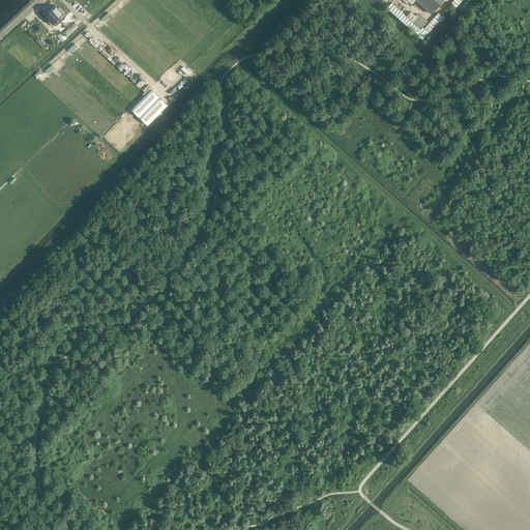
[(406,0),(411,4),(415,0),(431,13),(442,0),(406,0)]
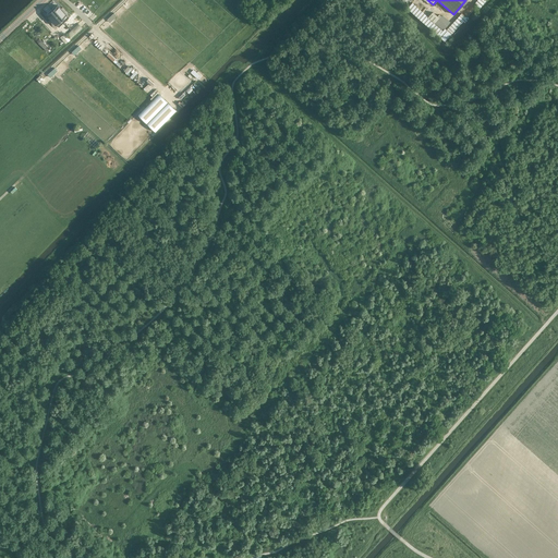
[(466,16),(461,12),(447,28),(445,27),(450,21),(440,13),(438,15),(433,11),(428,15),(412,2),(408,8),(446,40),(466,16)]
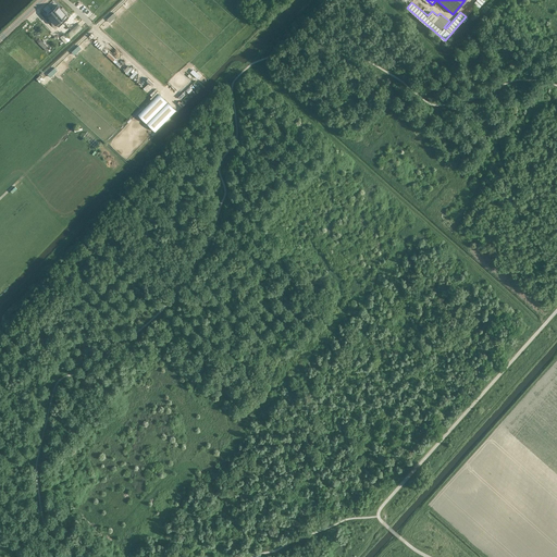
[(56,5),(51,9),(64,22),(69,17),(66,14),(67,13),(62,7),(61,9),(58,5),(56,7),(56,5)]
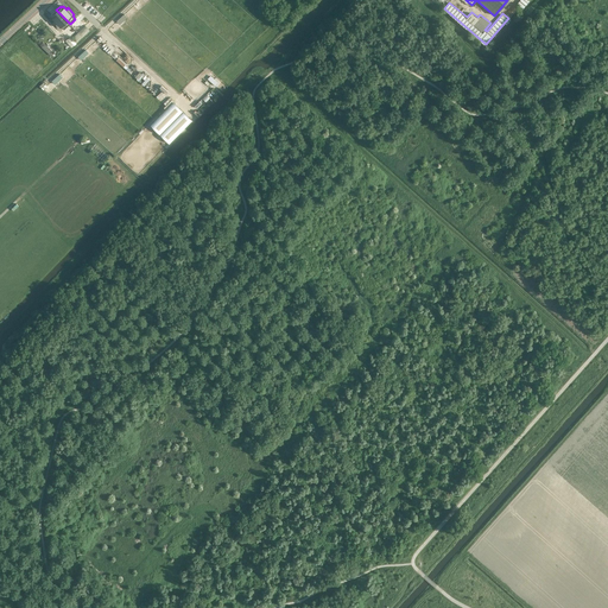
[(54,14),(51,16),(55,19),(54,21),(59,27),(61,26),(64,30),(70,24),(56,10),(52,13),(54,14)]
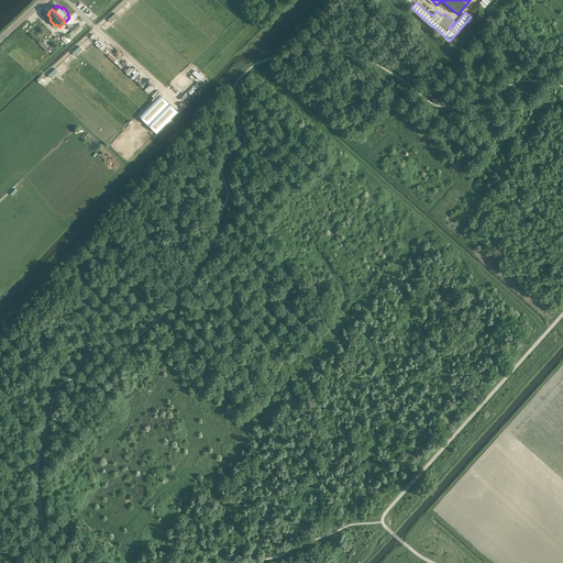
[(108,19),(111,22),(118,15),(116,12),(108,19)]
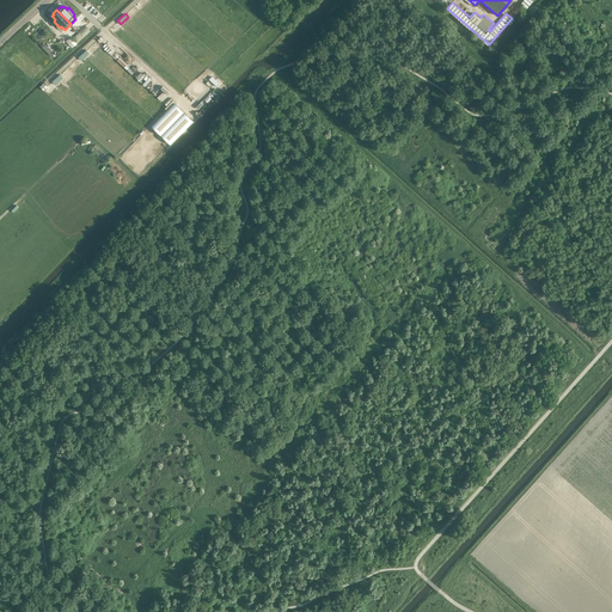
[(42,20),(29,32),(32,36),(46,24),(42,20)]
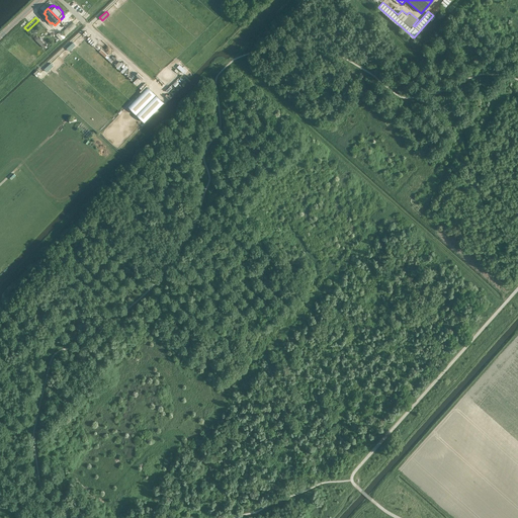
[(66,36),(76,25),(72,21),(62,31),(66,36)]
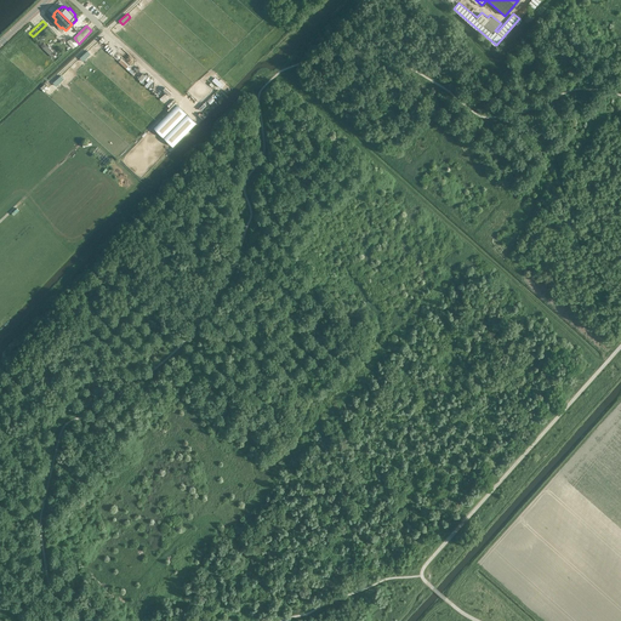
[(67,40),(73,47),(78,44),(72,36),(67,40)]
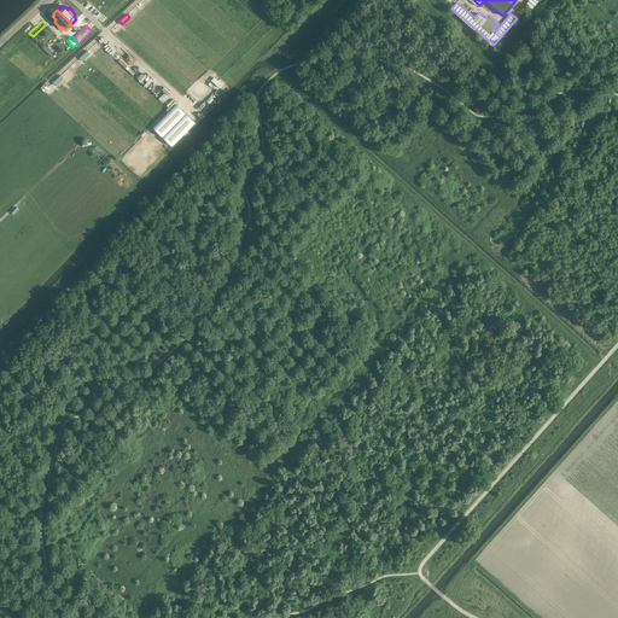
[(44,46),(52,56),(54,53),(46,44),(44,46)]
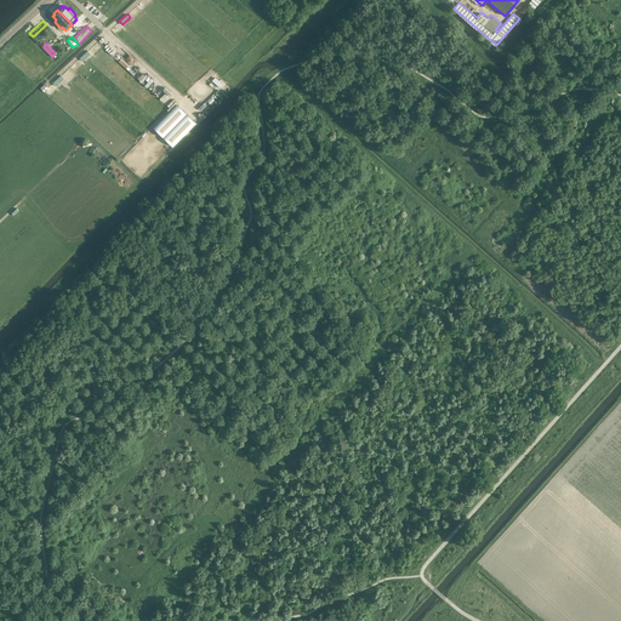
[(87,50),(80,57),(83,61),(91,53),(87,50)]
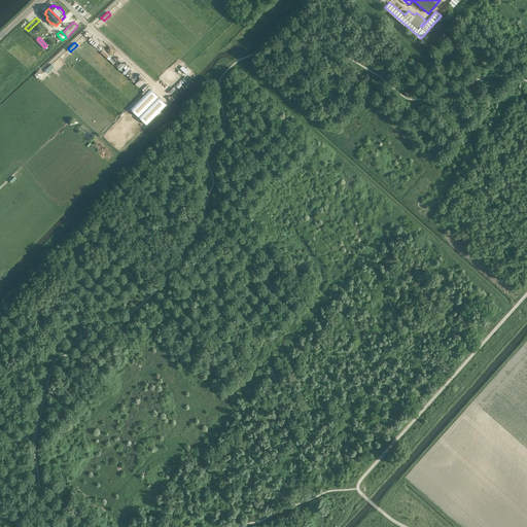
[(51,64),(45,69),(47,72),(55,66),(51,64)]
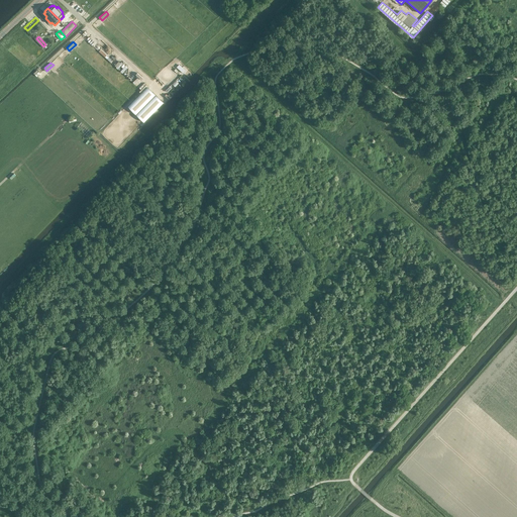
[(183,72),(186,70),(180,64),(177,67),(183,72)]
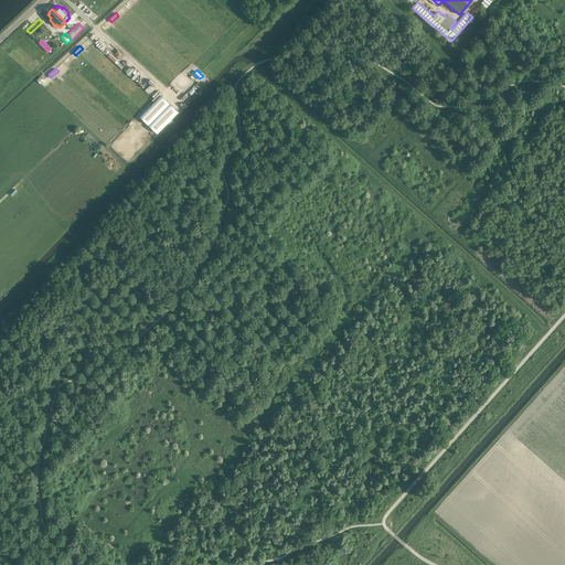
[(144,115),(150,120),(168,102),(162,95),(144,115)]
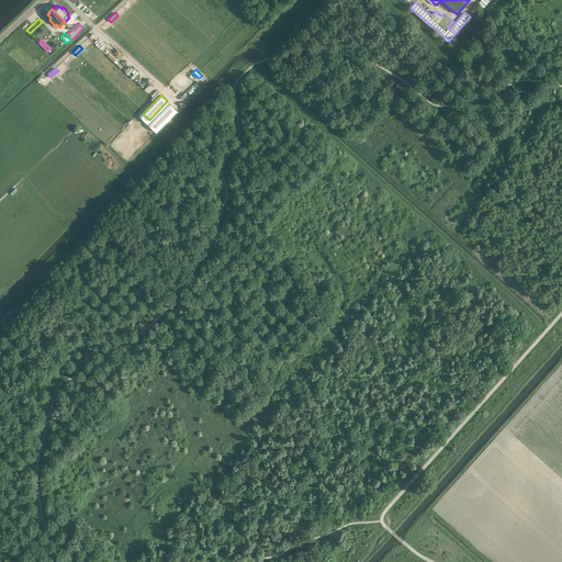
[(160,125),(177,110),(170,103),(155,120),(160,125)]
